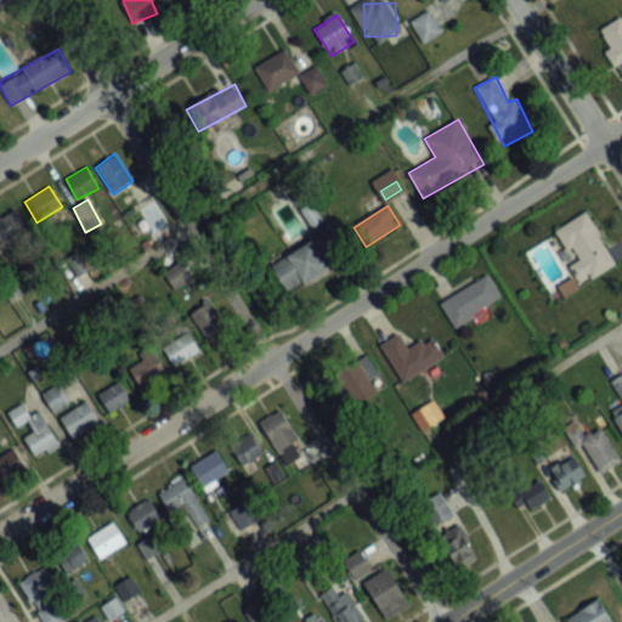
[(28,231),(16,208),(0,216),(0,243),(1,246),(28,231)]
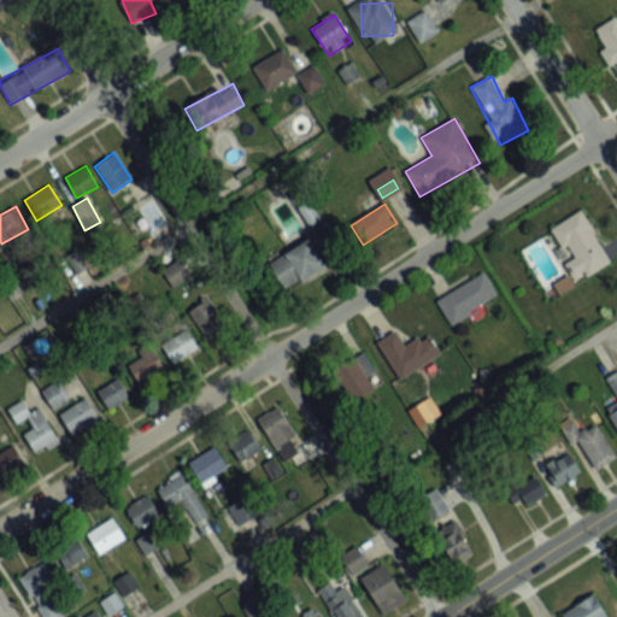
[(569,259),(564,262),(576,282),(612,262),(582,210),(551,228),(569,259)]
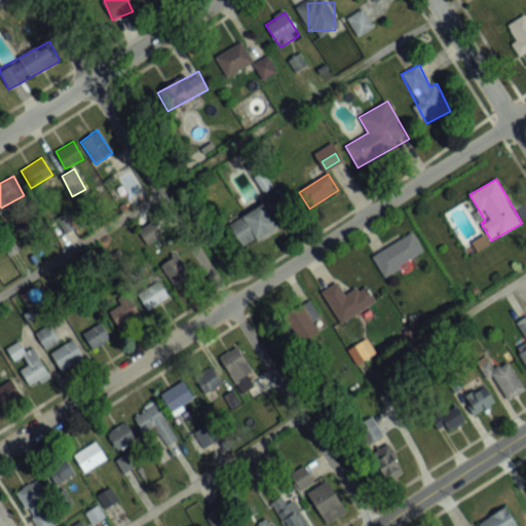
[(230,224),(245,249),(278,228),(264,204),(230,224)]
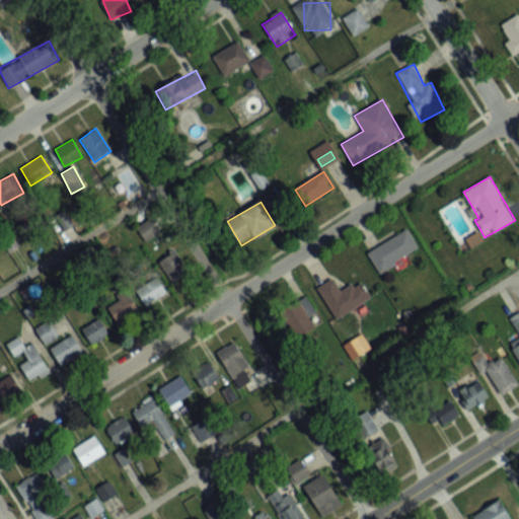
[(59,217),(66,229),(73,226),(66,213),(59,217)]
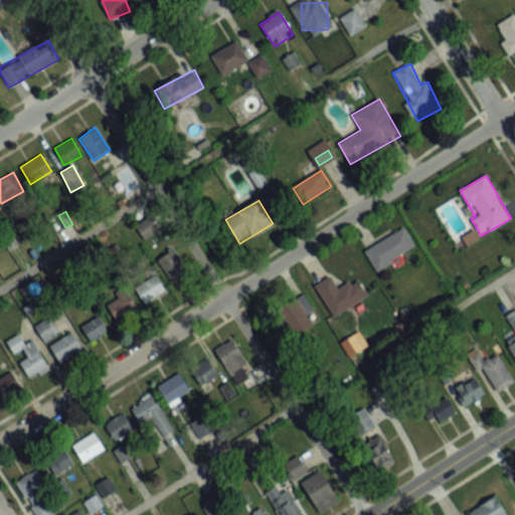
[(365,250),(376,271),(416,247),(405,228),(365,250)]
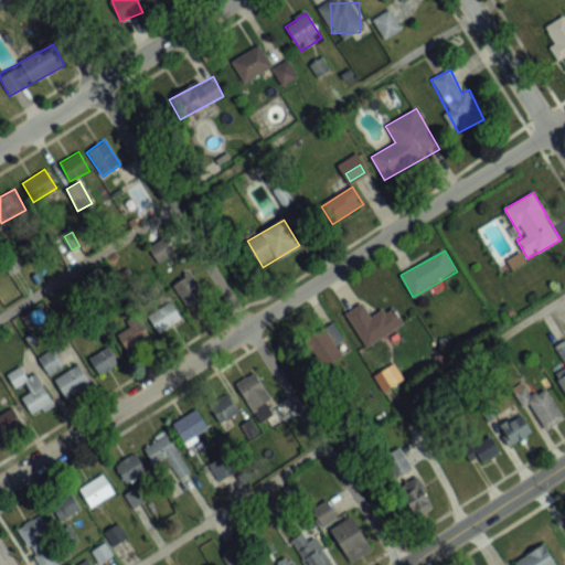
[(192,307),(205,295),(189,277),(176,289),(192,307)]
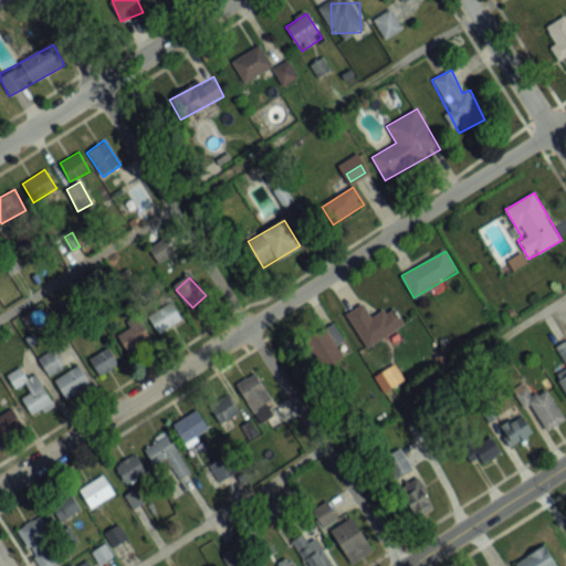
[(182,322),(171,300),(147,311),(158,334),(182,322)]
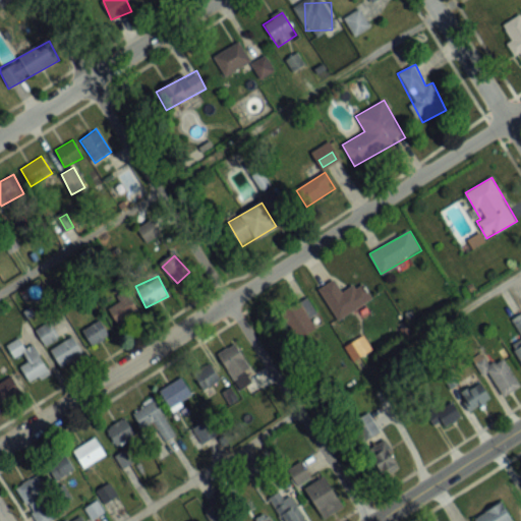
[(333,317),(372,303),(364,283),(340,292),(336,281),(322,287),(333,317)]
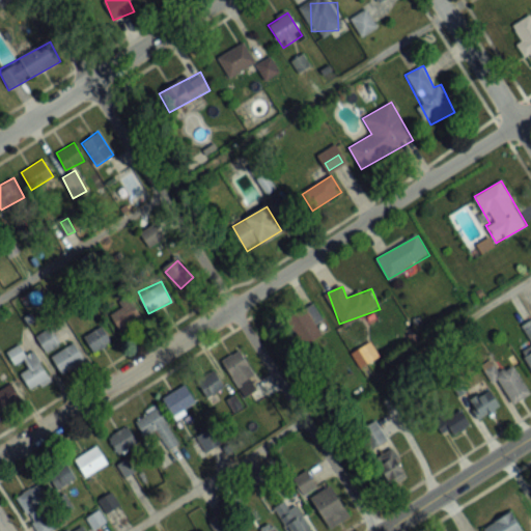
[(143,316),(129,301),(110,316),(124,333),(143,316)]
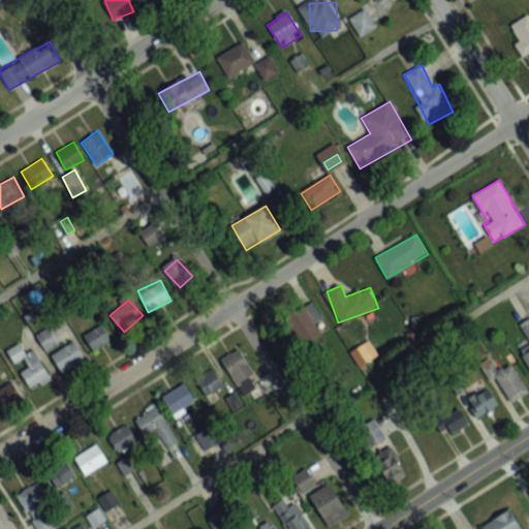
[(286,319),(304,343),(327,327),(309,303),(286,319)]
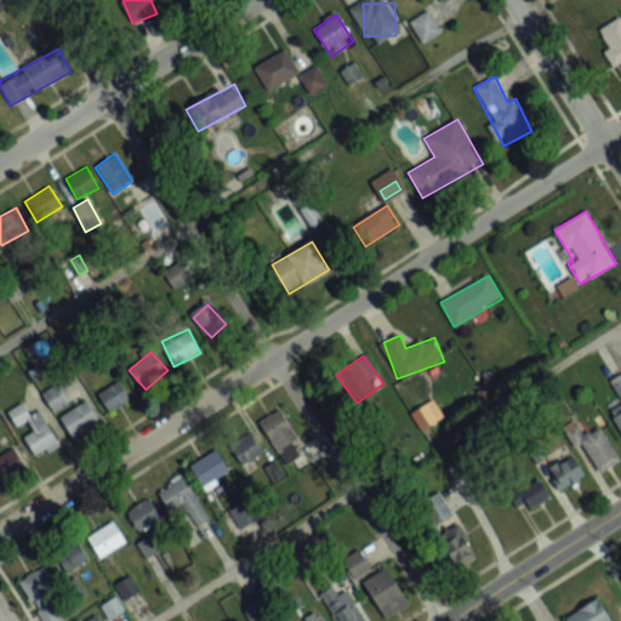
[(131,400),(119,381),(98,393),(109,412),(131,400)]
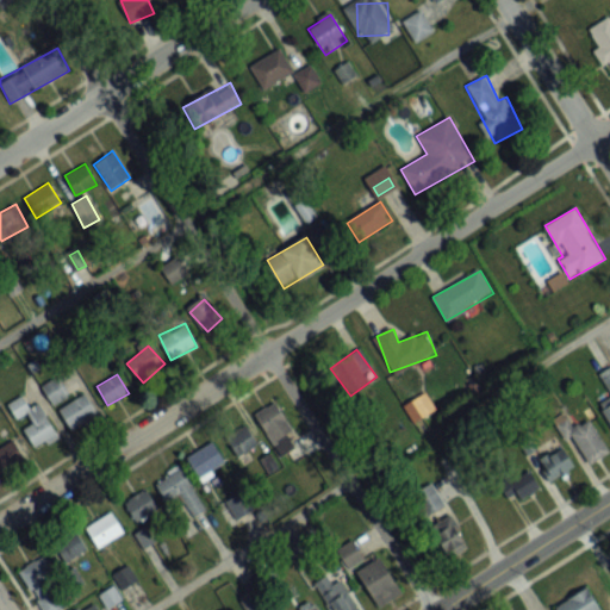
[(72,430),(98,412),(85,393),(58,410),(72,430)]
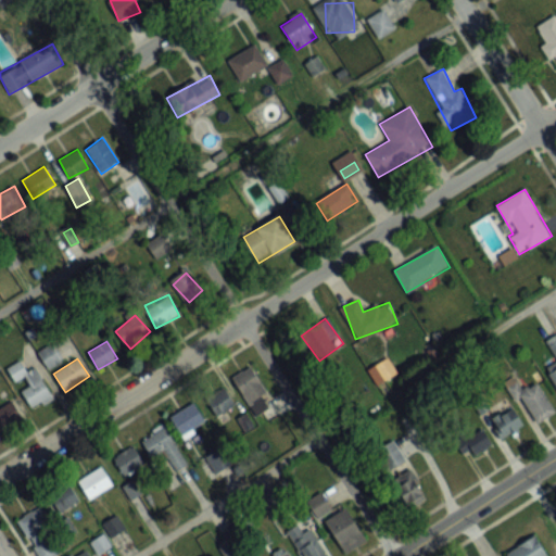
[(22,391),(33,411),(53,399),(36,367),(25,374),(20,363),(9,368),(15,379),(23,375),(29,387),(22,391)]
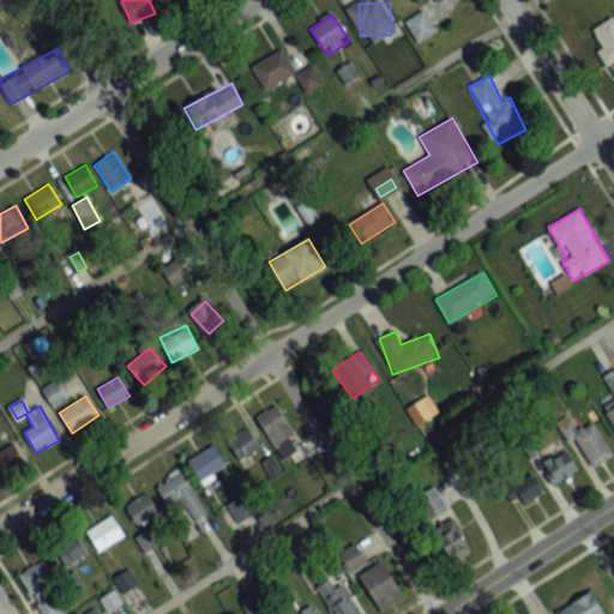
[(613,453),(613,452),(590,421),(571,435),(595,468),(613,453)]
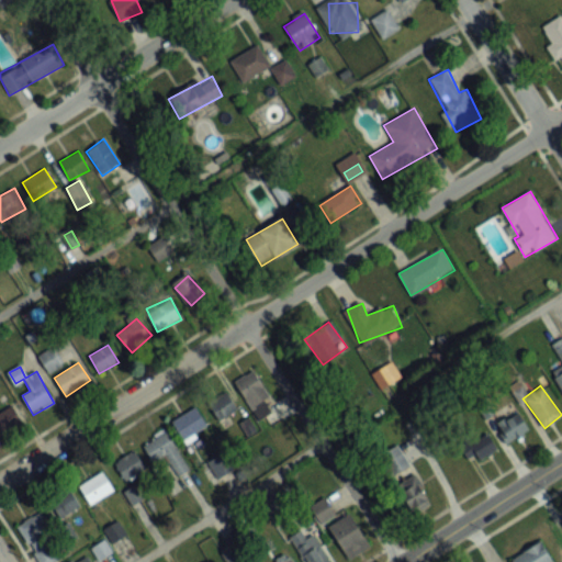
[(206,402),(221,420),(238,408),(224,389),(206,402)]
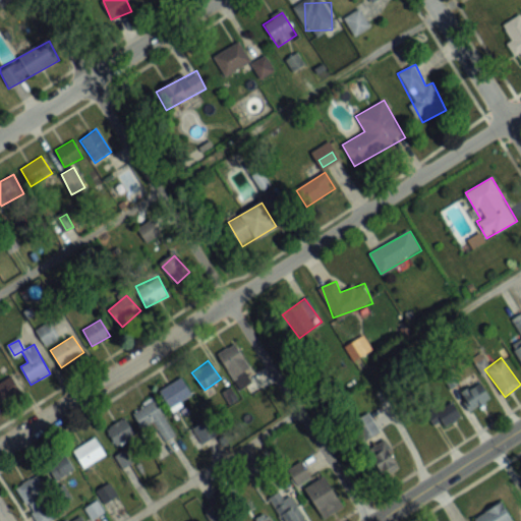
[(0,398),(2,403),(21,395),(13,377),(0,383),(0,398)]
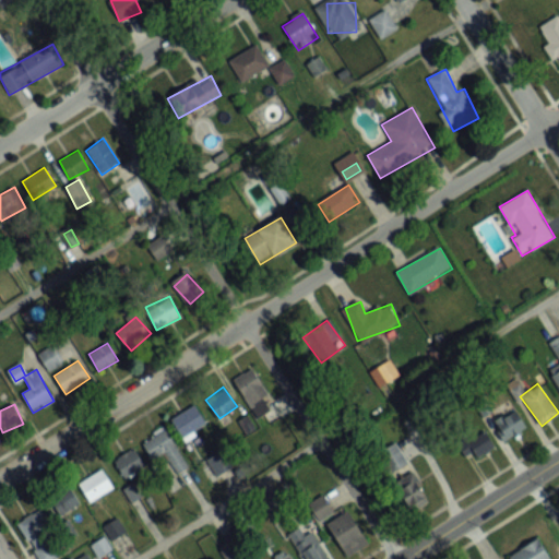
[(207,421),(192,404),(171,421),(187,439),(207,421)]
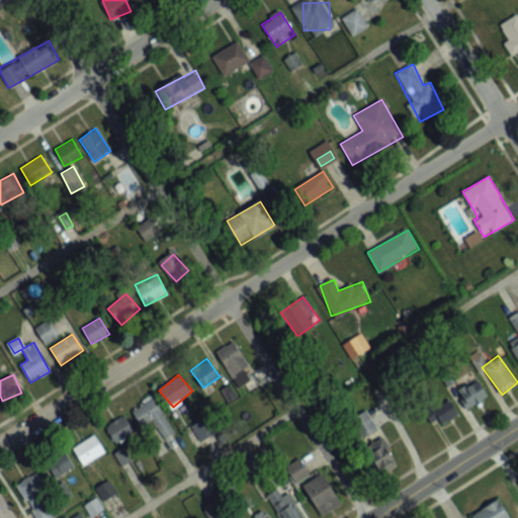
[(465,410),(489,399),(481,380),(457,391),(465,410)]
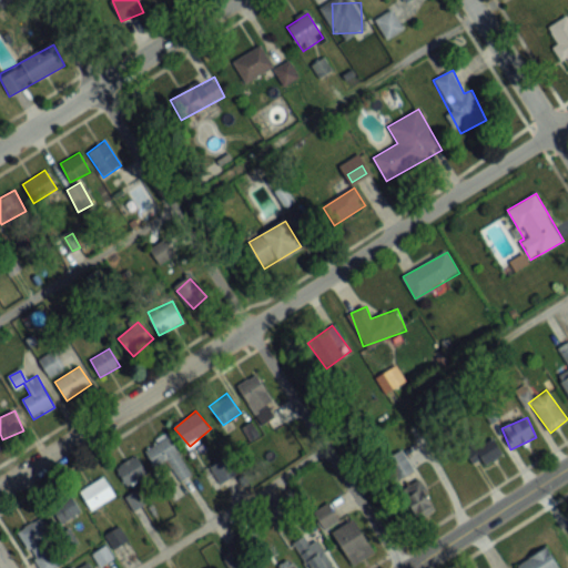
[(181,480),(192,474),(166,436),(145,450),(158,469),(169,462),(181,480)]
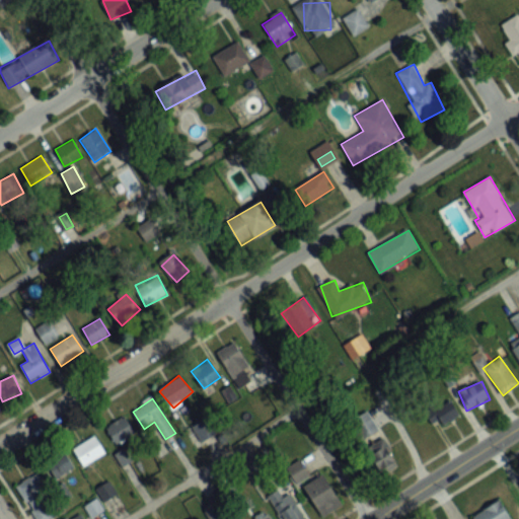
[(459,417),(451,399),(431,411),(439,427),(459,417)]
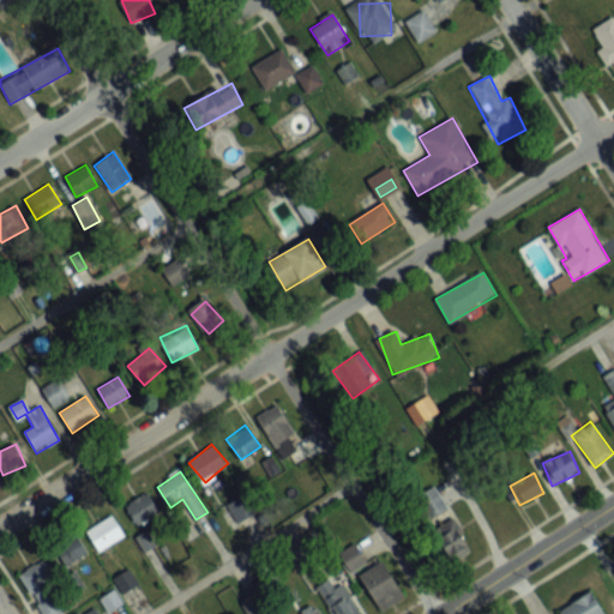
[(413,499),(428,522),(449,509),(433,485),(413,499)]
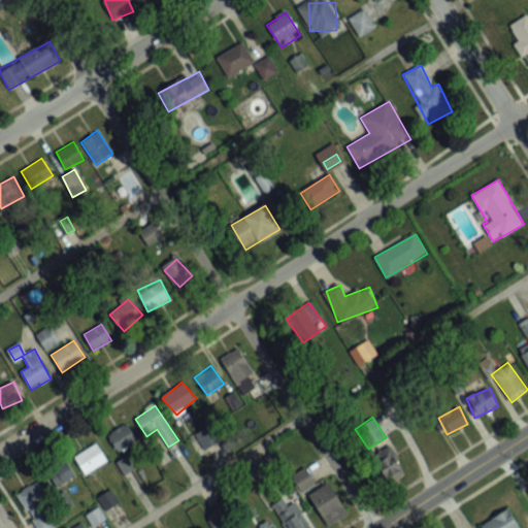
[(107,435),(119,452),(137,440),(126,423),(107,435)]
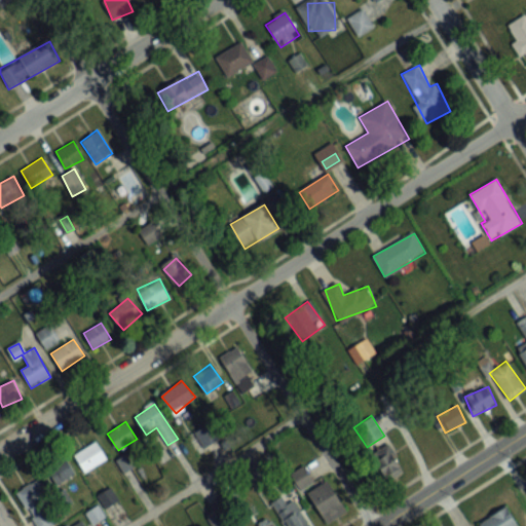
[(223,437),(213,421),(195,433),(204,448),(223,437)]
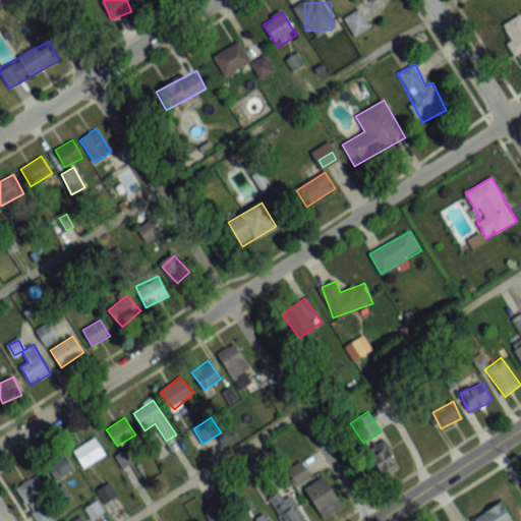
[(107,455),(96,437),(72,451),(83,469),(107,455)]
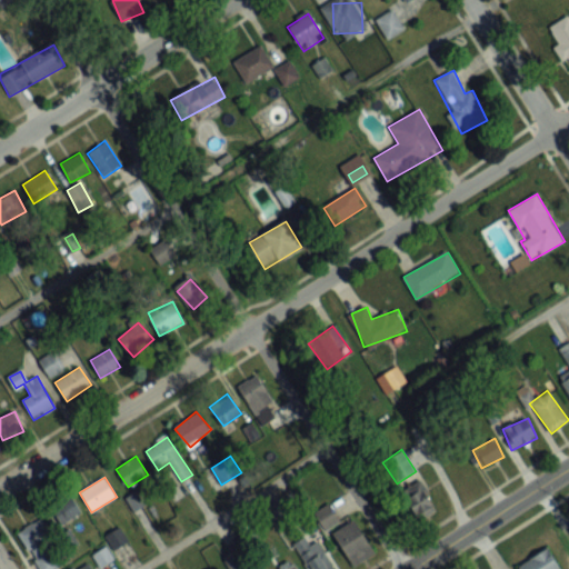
[(401,497),(425,520),(438,506),(415,483),(401,497)]
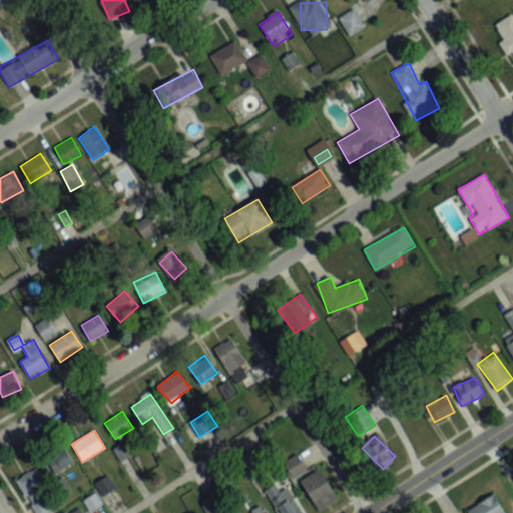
[(74,464),(67,447),(47,455),(54,473),(74,464)]
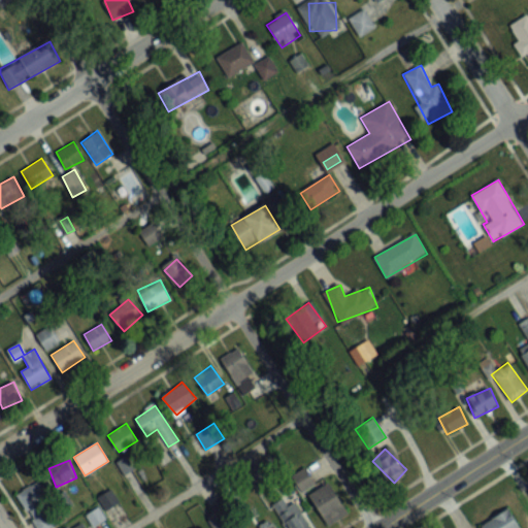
[(299,492),(314,487),(308,470),(294,474),(299,492)]
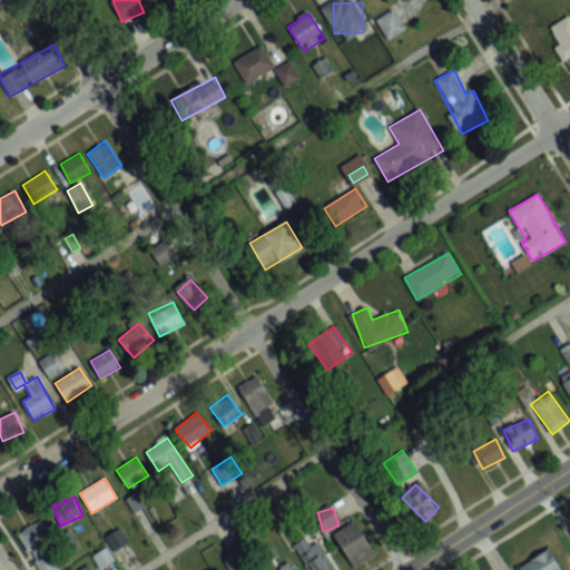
[(19,532),(37,569),(56,569),(64,567),(41,521),(19,532)]
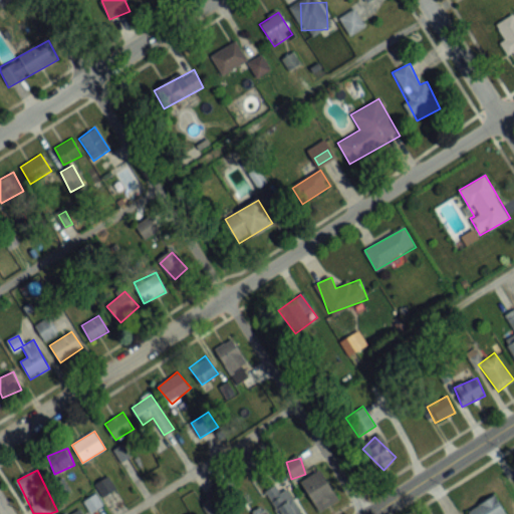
[(317,512),(338,502),(322,470),(301,481),(317,512)]
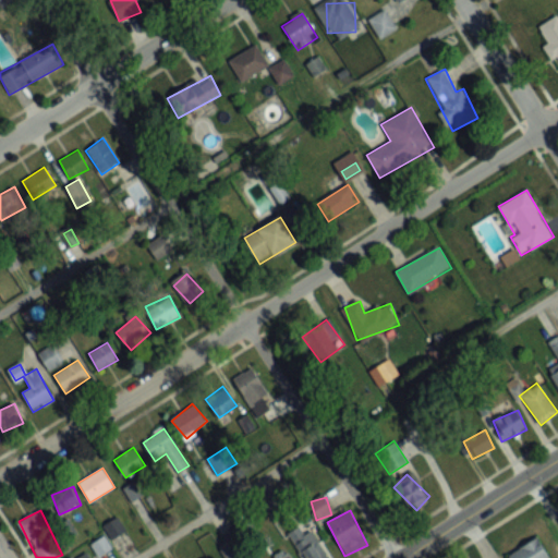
[(102,524),(109,541),(126,533),(120,518),(102,524)]
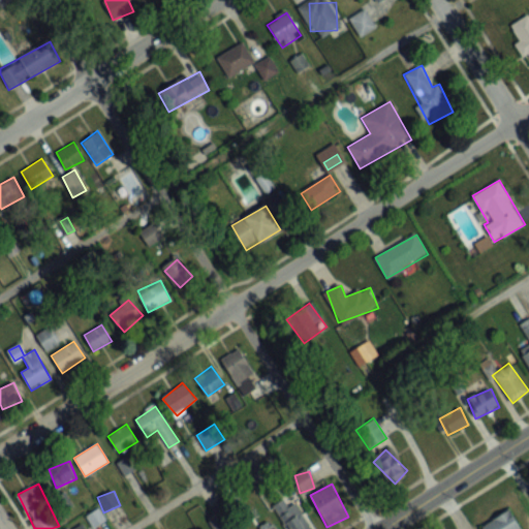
[(288,507),(285,500),(274,505),(285,528),(287,528),(291,527),(291,528),(310,528),(298,502),(288,507)]
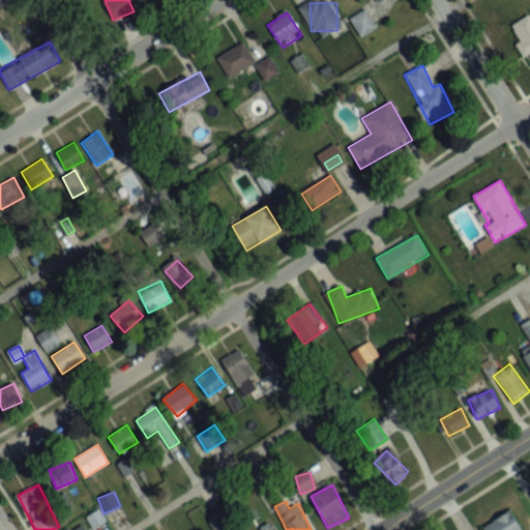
[(106,523),(99,510),(87,517),(93,529),(106,523)]
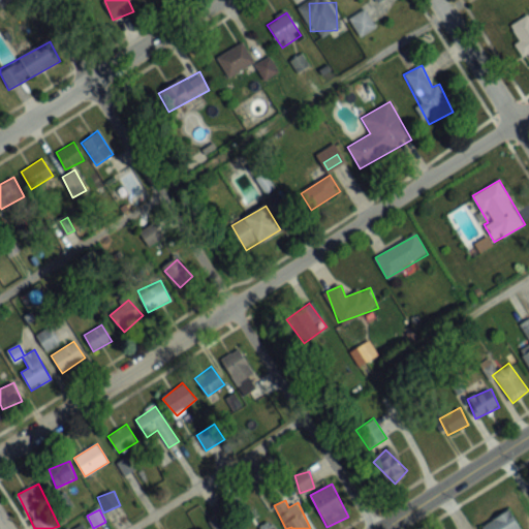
[(227,528),(227,520),(211,520),(211,528),(227,528)]
